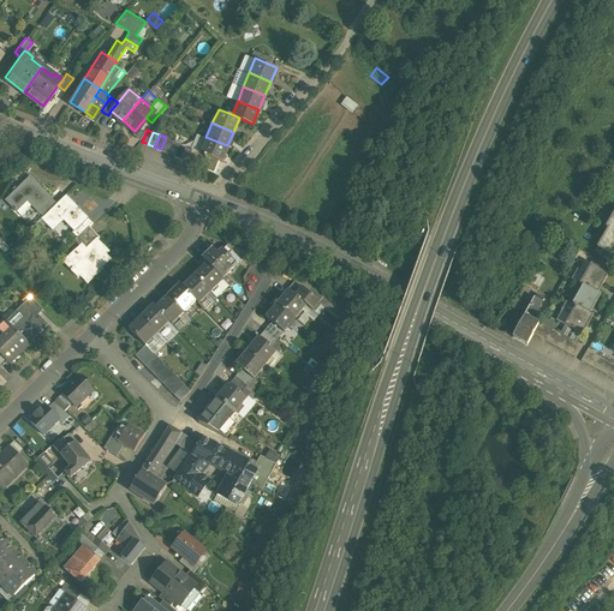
[(172,139),(166,137),(161,149),(167,151),(172,139)]
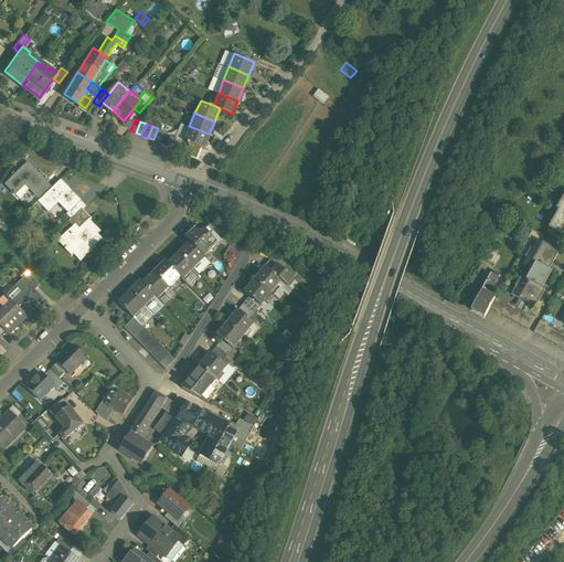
[(209,134),(189,126),(183,139),(189,141),(200,146),(203,147),(209,134)]
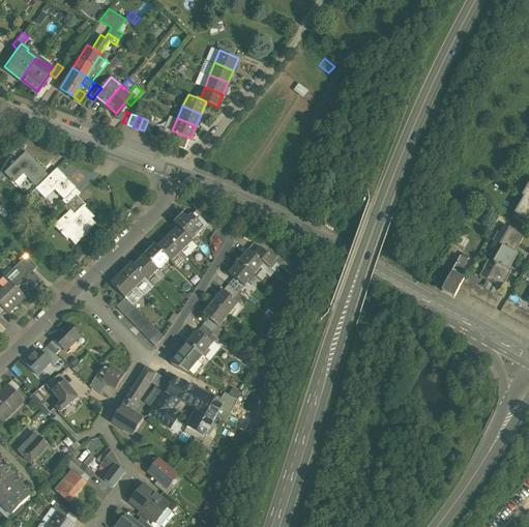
[(153,123),(148,120),(144,130),(149,134),(153,123)]
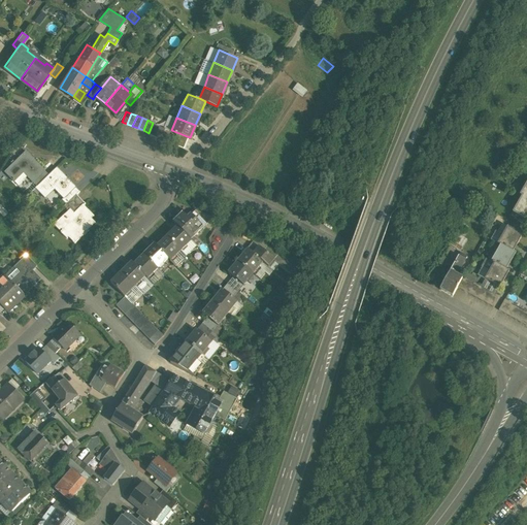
[(158,125),(153,123),(149,133),(154,135),(158,125)]
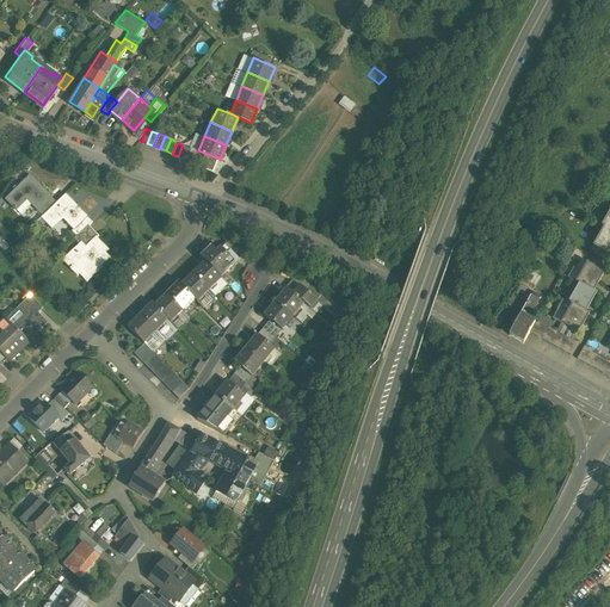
[(190,147),(183,144),(178,156),(185,159),(190,147)]
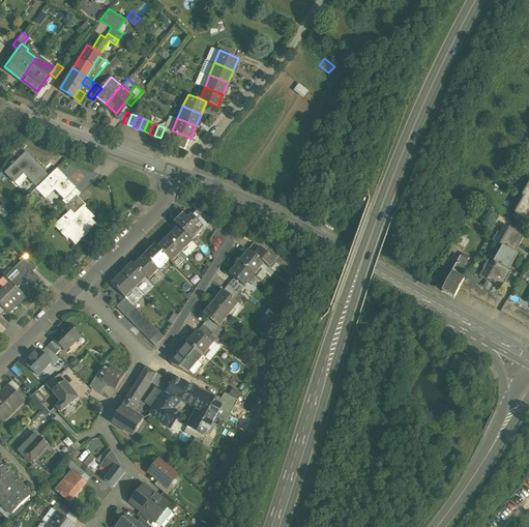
[(187,137),(177,133),(173,143),(183,147),(187,137)]
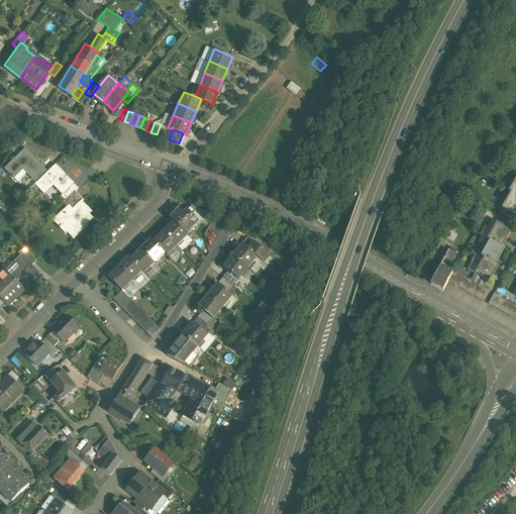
[(42,165),(24,146),(4,167),(11,174),(20,165),(31,176),(42,165)]
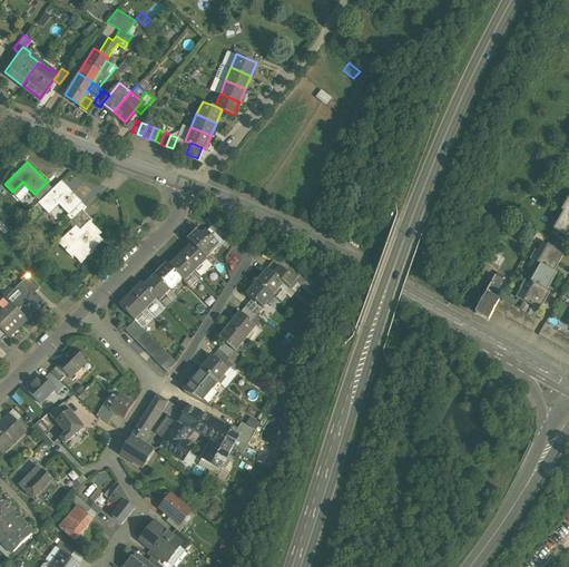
[(39,199),(38,201),(46,209),(56,199),(68,212),(80,199),(60,178),(51,187),(39,199)]
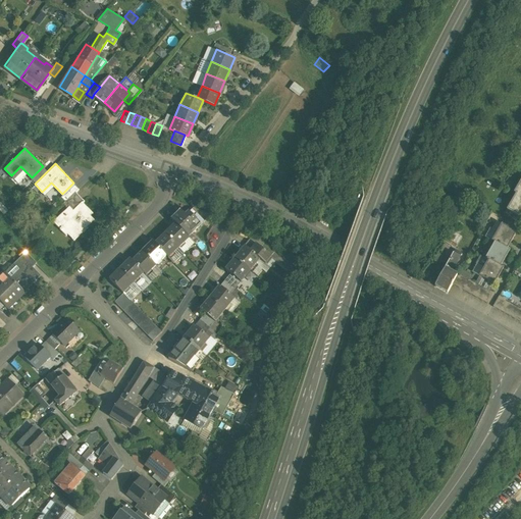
[(47,171),(43,166),(32,177),(36,183),(47,171)]
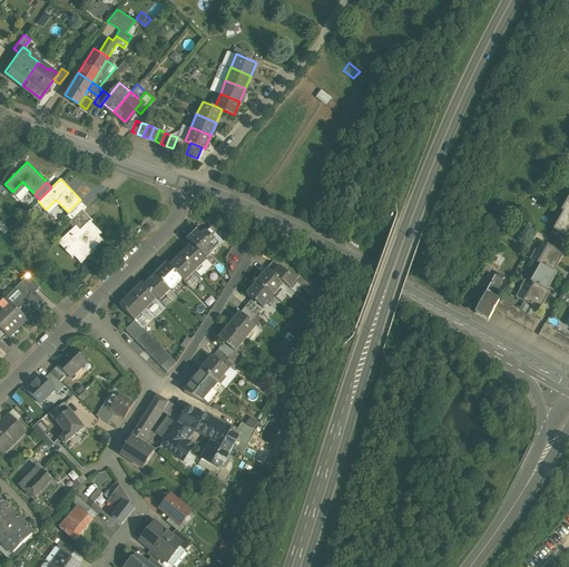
[(85,204),(80,199),(68,212),(72,216),(81,207),(85,204)]
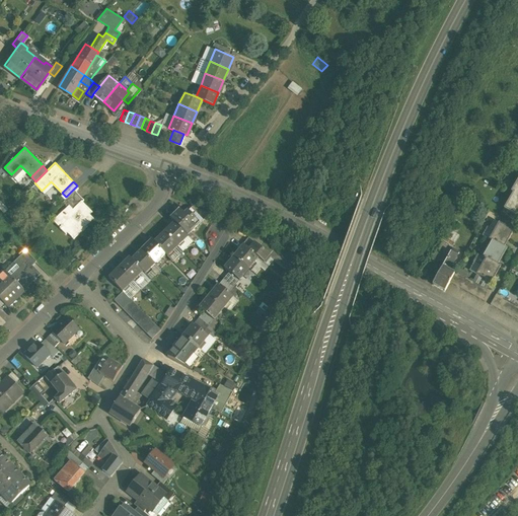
[(82,198),(74,189),(66,197),(65,198),(74,207),(81,200),(82,198)]
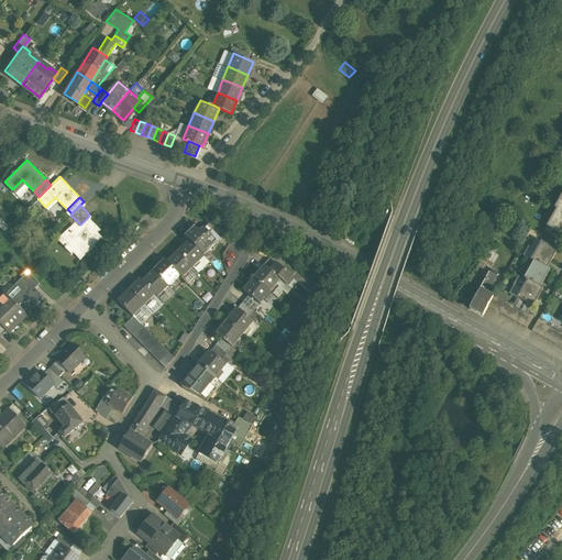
[(561,210),(555,207),(546,224),(561,233),(561,210)]
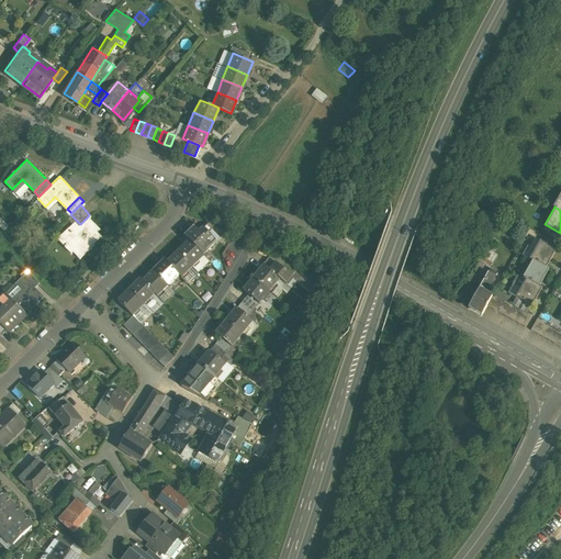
[(88,216),(80,224),(70,214),(67,217),(71,222),(56,237),(64,245),(63,245),(64,246),(65,246),(70,252),(71,250),(78,257),(88,248),(87,247),(100,235),(96,231),(99,227),(88,216)]
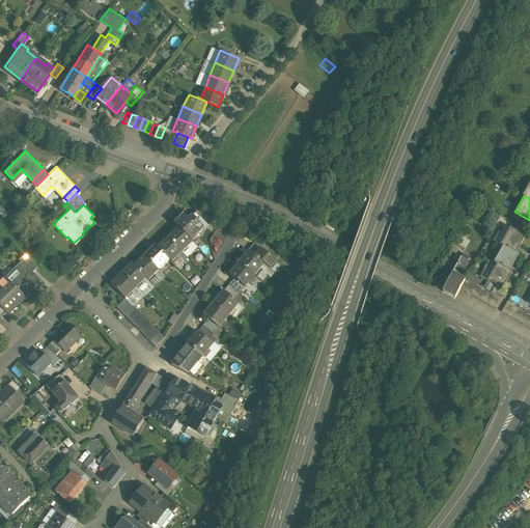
[(196,209),(188,217),(183,213),(173,221),(177,225),(190,239),(204,225),(196,216),(201,212),(196,209)]
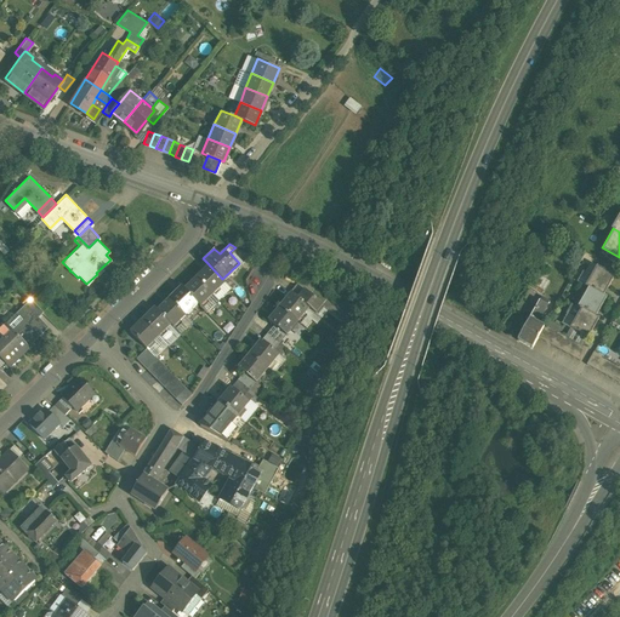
[(250,252),(235,247),(229,252),(239,263),(250,252)]
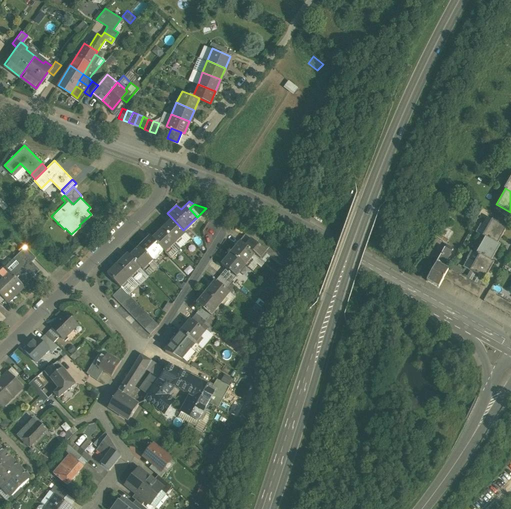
[(171,217),(161,227),(174,241),(184,231),(183,230),(171,217)]
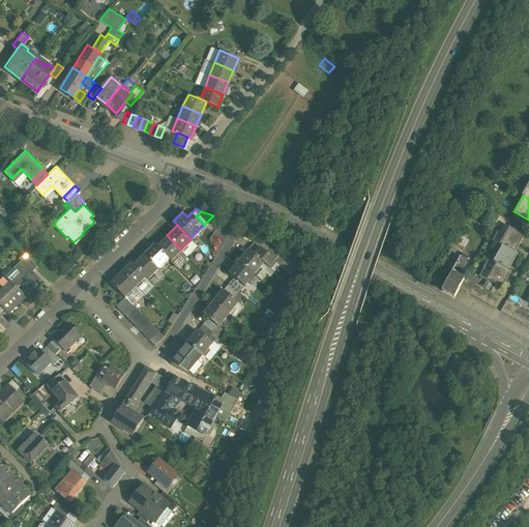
[(509,227),(505,234),(503,233),(499,242),(503,244),(513,251),(523,234),(509,227)]
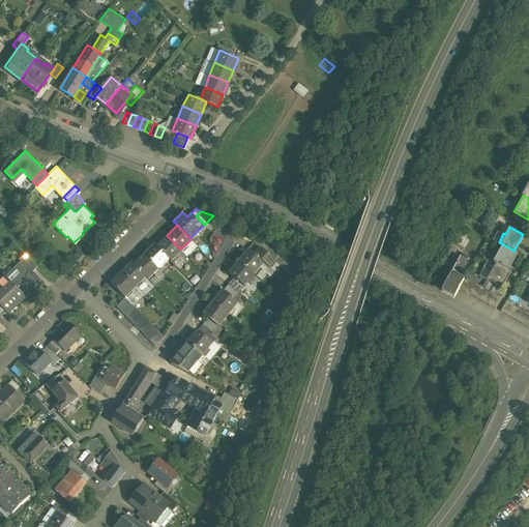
[(451,242),(457,245),(463,235),(459,232),(451,242)]
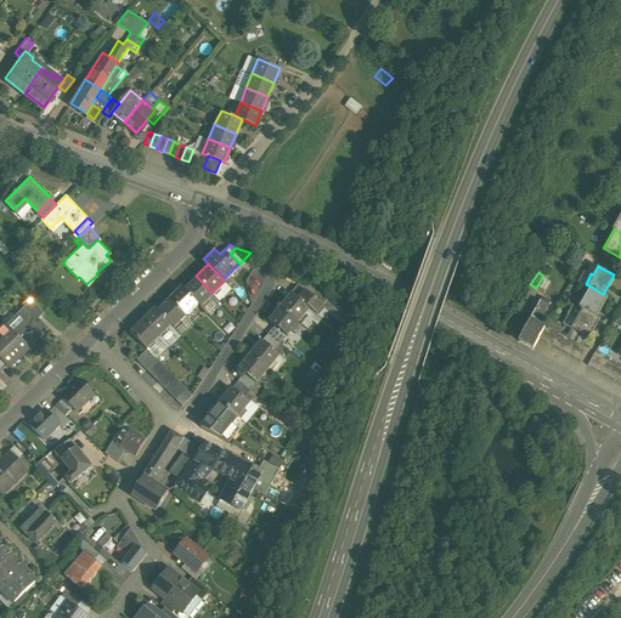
[(196,276),(184,288),(197,301),(199,305),(212,293),(196,276)]
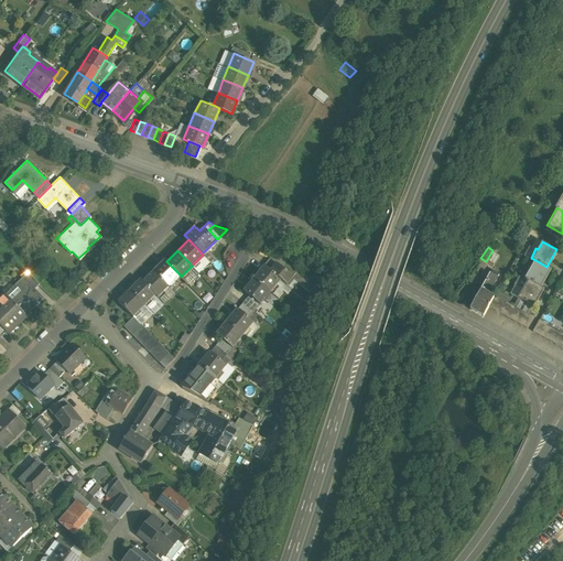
[(498,254),(493,250),(486,261),(491,265),(498,254)]
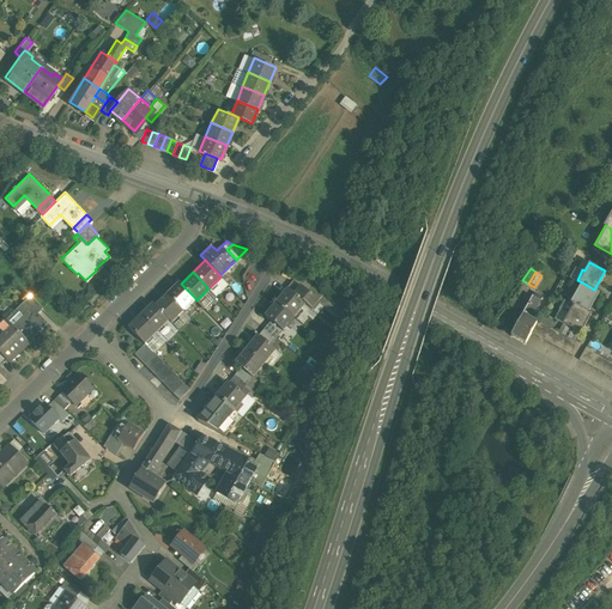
[(181,284),(179,281),(167,292),(182,309),(194,297),(181,284)]
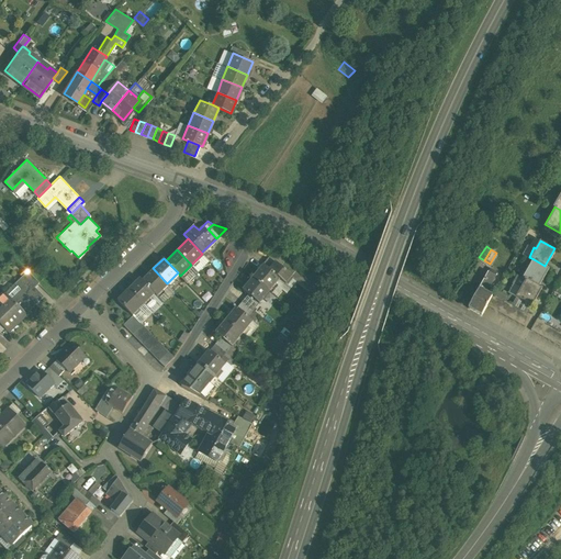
[(285,269),(279,277),(284,282),(290,276),(315,291),(322,280),(284,259),(280,265),(285,269)]
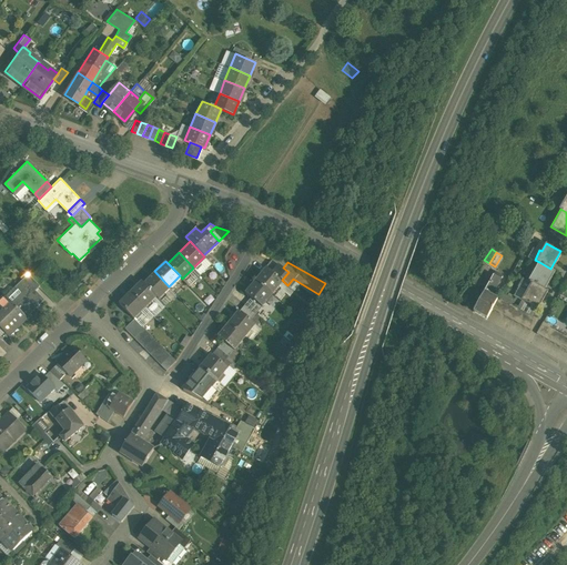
[(539,262),(535,270),(533,269),(527,279),(533,281),(544,288),(554,270),(550,269),(539,262)]
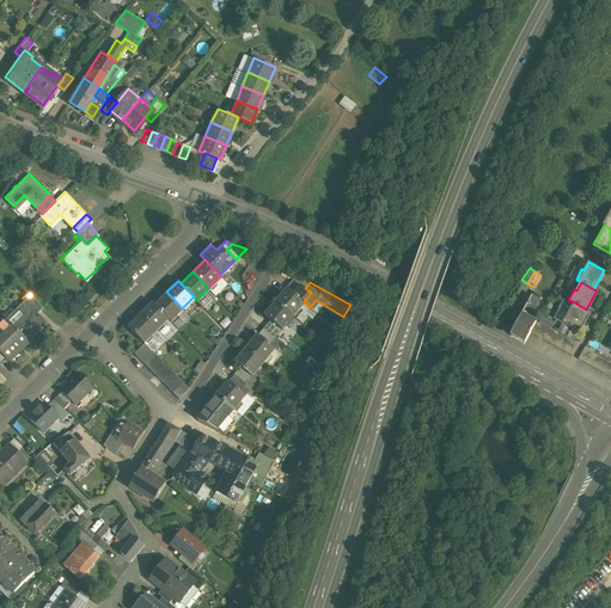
[(293,292),(304,301),(311,293),(305,288),(299,283),(293,292)]
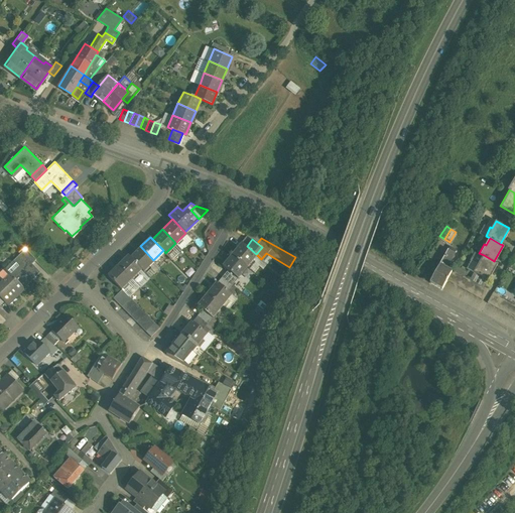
[(247,246),(241,241),(231,253),(247,265),(256,254),(247,246)]
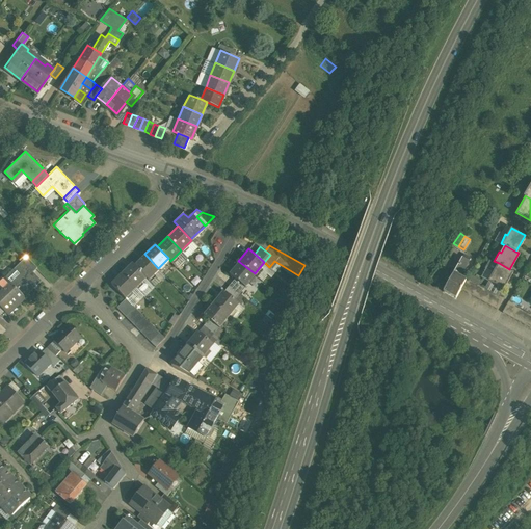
[(144,254),(134,264),(145,276),(148,279),(158,268),(144,254)]
